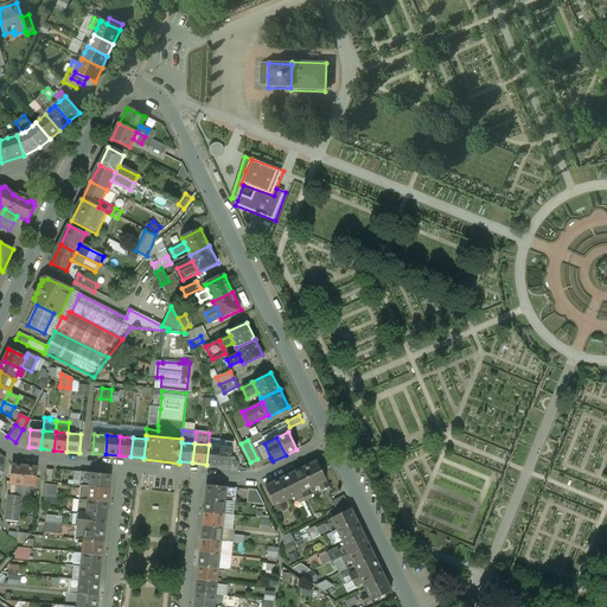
[(221,446),(209,445),(206,465),(219,466),(221,446)]
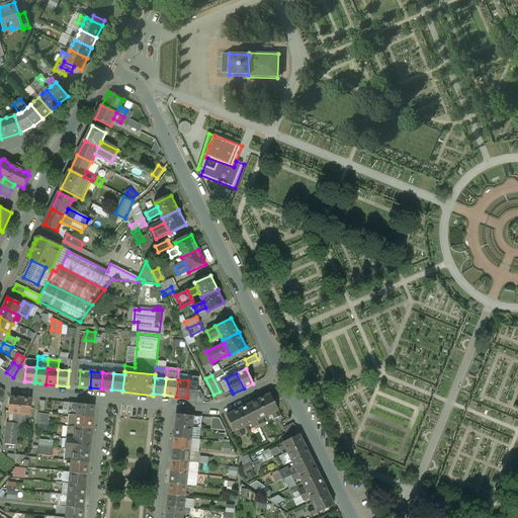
[(226,379),(219,383),(224,394),(231,391),(226,379)]
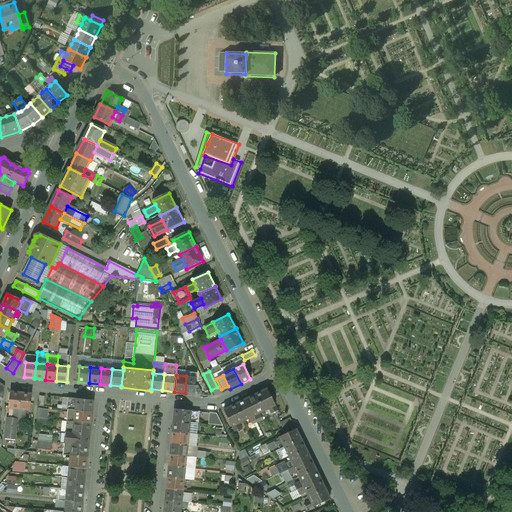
[(198,377),(186,376),(185,393),(196,394),(198,377)]
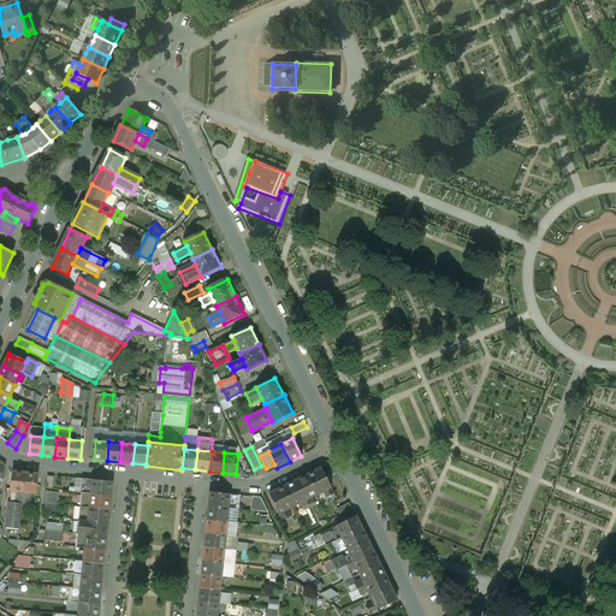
[(323,468),(307,475),(317,495),(323,492),(331,487),(323,468)]
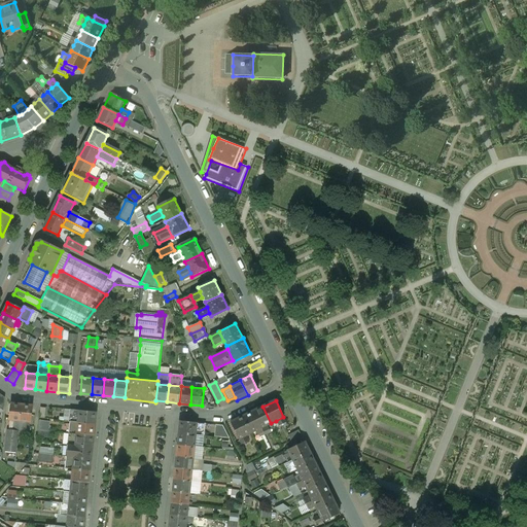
[(22,405),(10,403),(9,420),(20,421),(22,405)]
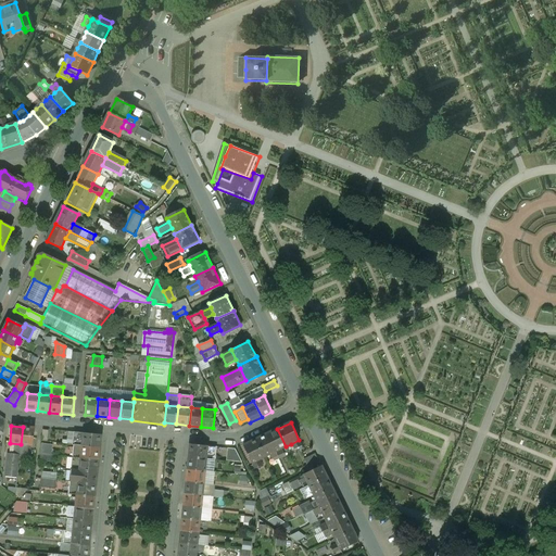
[(35,429),(23,427),(21,444),(33,445),(35,429)]
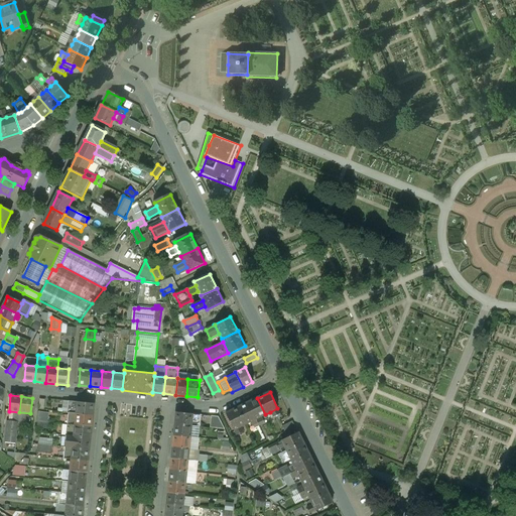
[(257,398),(247,403),(255,419),(261,416),(265,414),(257,398)]
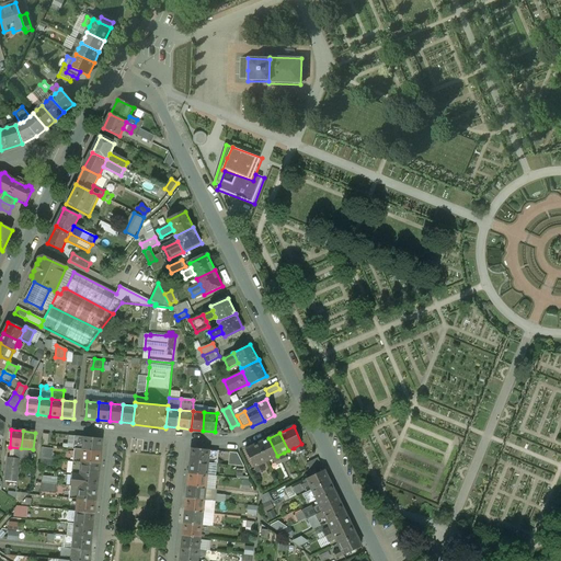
[(83,437),(73,436),(72,449),(82,450),(83,437)]
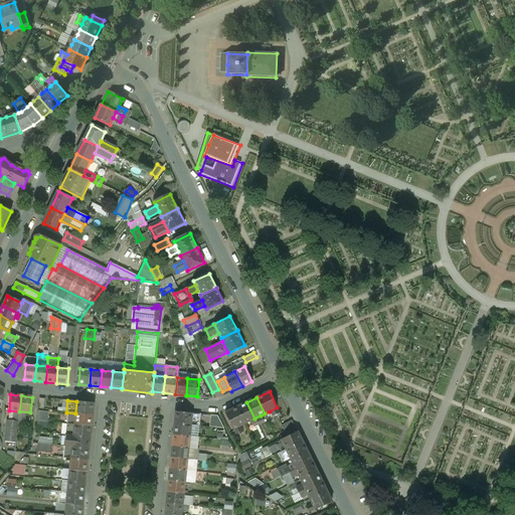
[(94,403),(76,401),(75,413),(93,415),(94,403)]
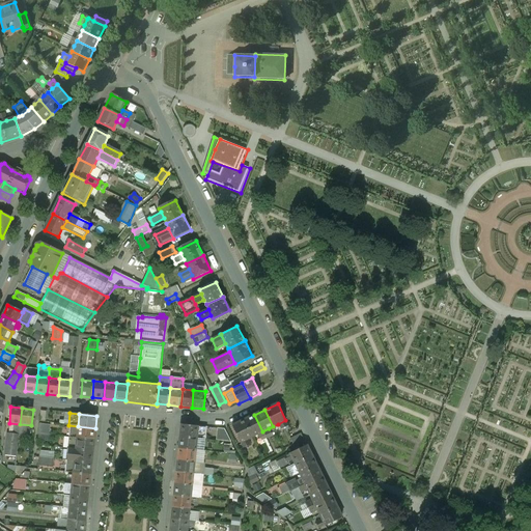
[(254,415),(244,420),(252,437),(256,435),(262,431),(254,415)]
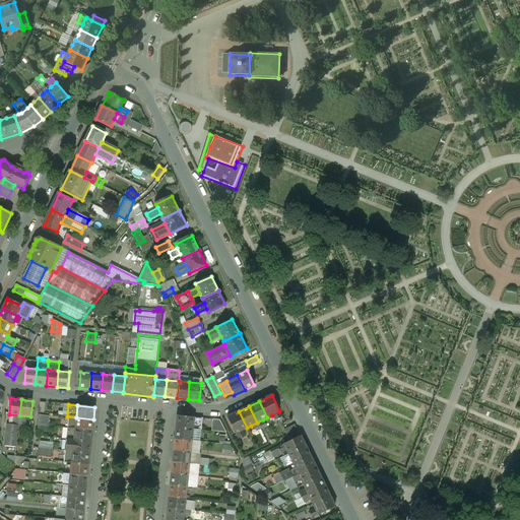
[(239,411),(226,417),(236,434),(243,430),(247,428),(239,411)]
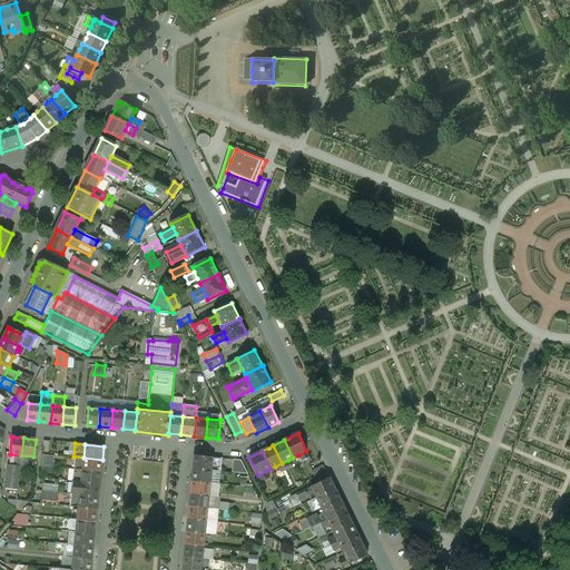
[(306,451),(298,455),(302,461),(310,458),(306,451)]
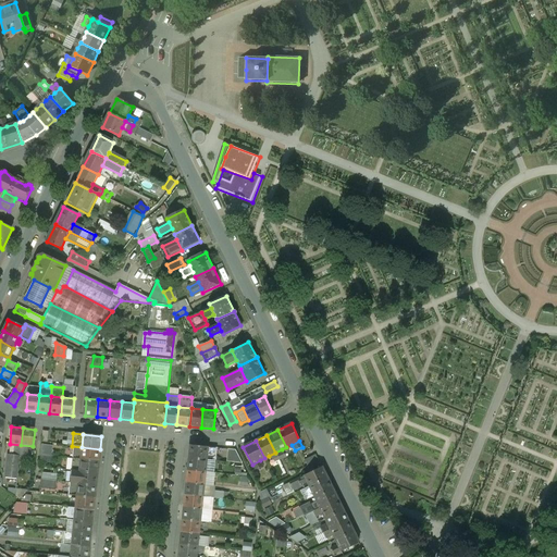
[(41,455),(53,456),(54,445),(42,444),(41,455)]
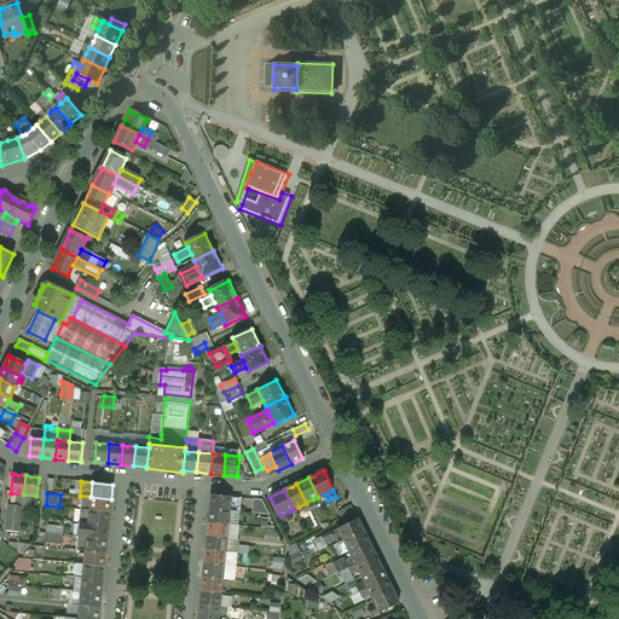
[(231,497),(212,496),(210,510),(230,512),(230,509),(231,497)]
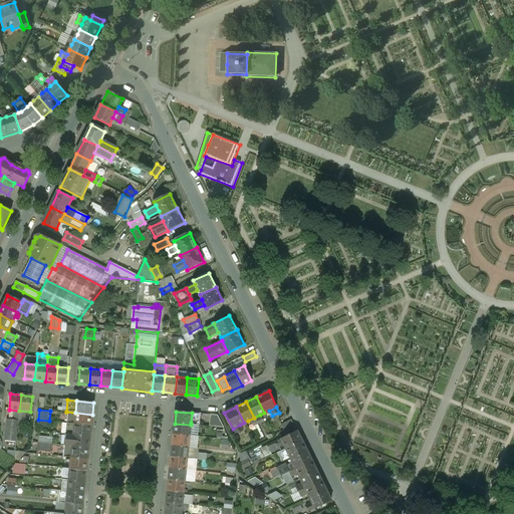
[(92,415),(75,413),(74,424),(90,426),(92,415)]
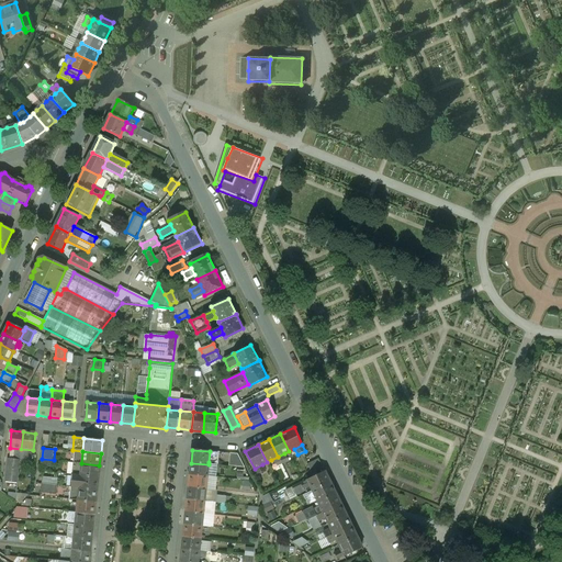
[(218,452),(210,451),(209,462),(217,463),(218,452)]
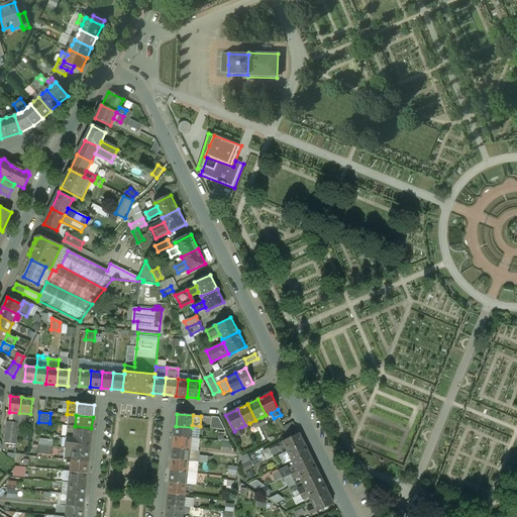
[(18,424),(7,423),(5,444),(16,445),(18,424)]
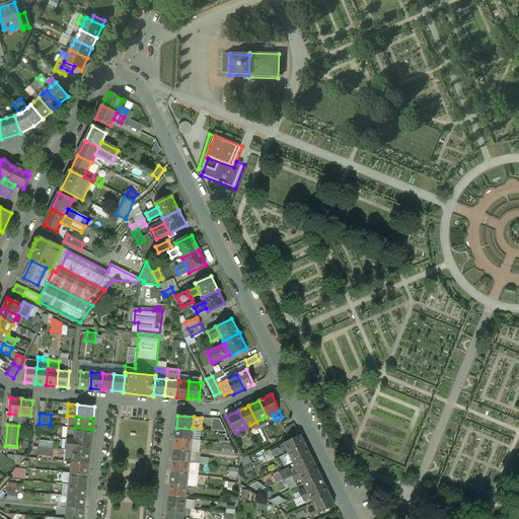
[(75,428),(68,427),(67,439),(74,439),(75,428)]
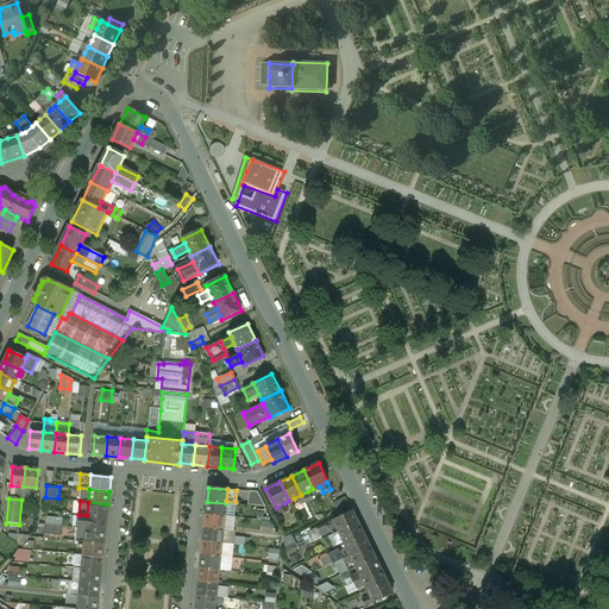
[(107,504),(88,502),(87,515),(106,518),(107,504)]
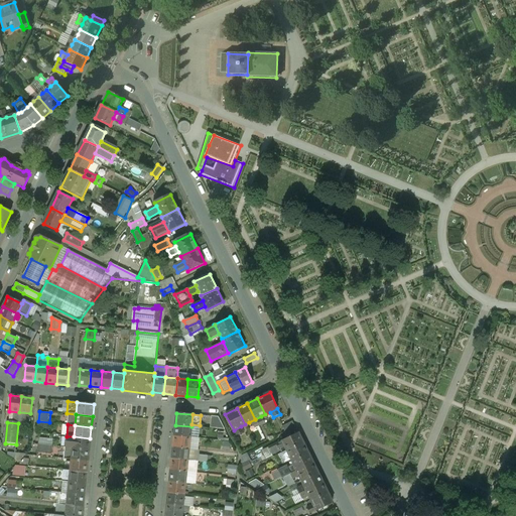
[(191,426),(175,425),(173,436),(190,437),(191,426)]
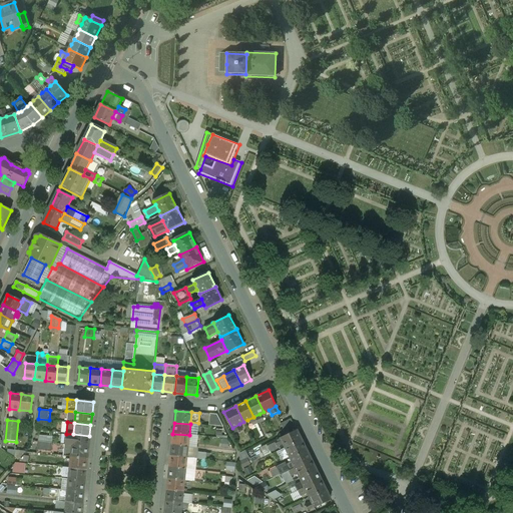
[(239,424),(232,428),(234,433),(241,430),(239,424)]
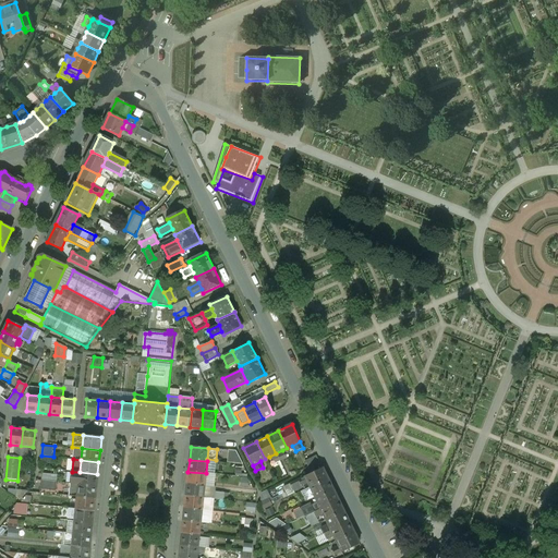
[(322,466),(304,475),(307,482),(310,487),(327,477),(322,466)]
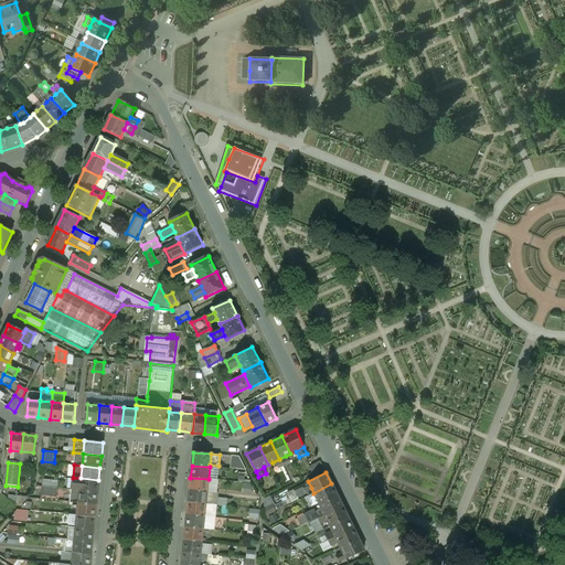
[(81,478),(73,478),(72,490),(78,491),(81,478)]
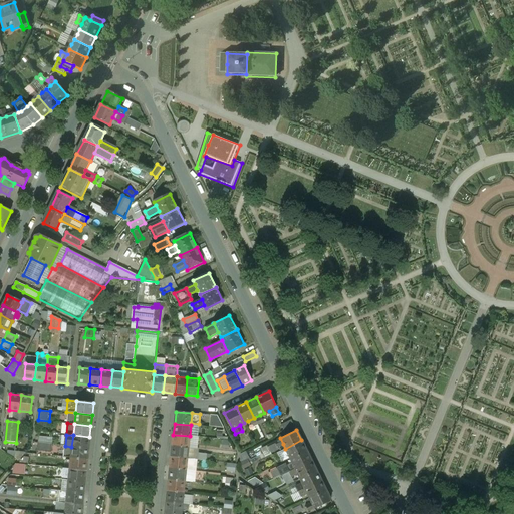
[(89,437),(73,435),(71,447),(88,449),(89,437)]
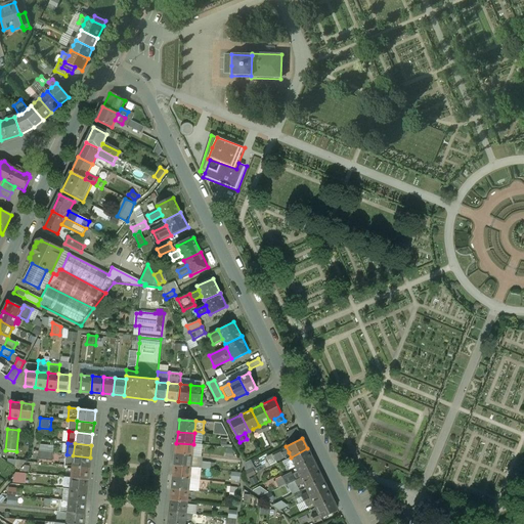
[(193,444),(176,443),(175,454),(192,455),(193,444)]
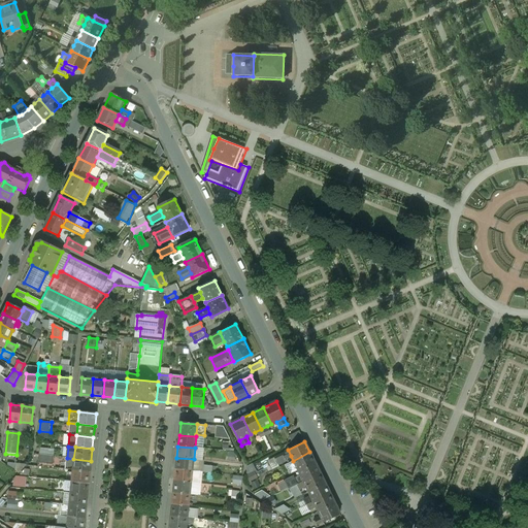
[(54,450),(39,448),(39,455),(54,457),(54,450)]
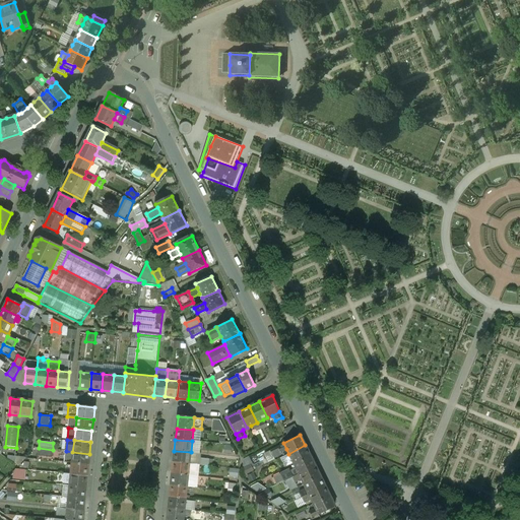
[(283,443),(270,450),(273,458),(281,454),(280,452),(286,449),(283,443)]
